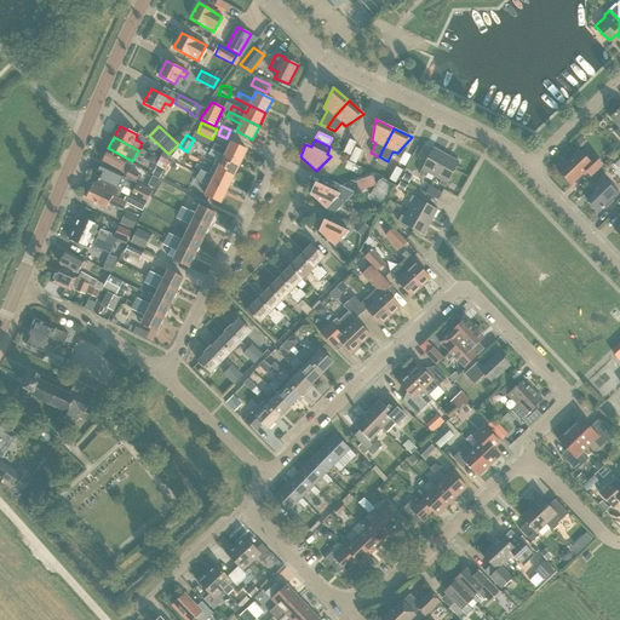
[(343,153),(350,155),(356,142),(350,139),(343,153)]
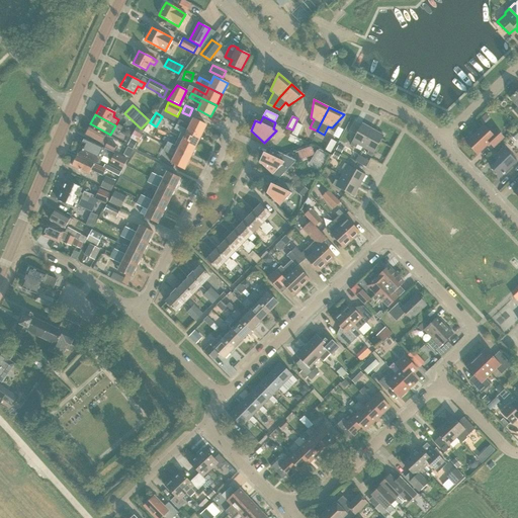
[(176,124),(200,137),(206,125),(193,118),(189,124),(178,119),(176,124)]
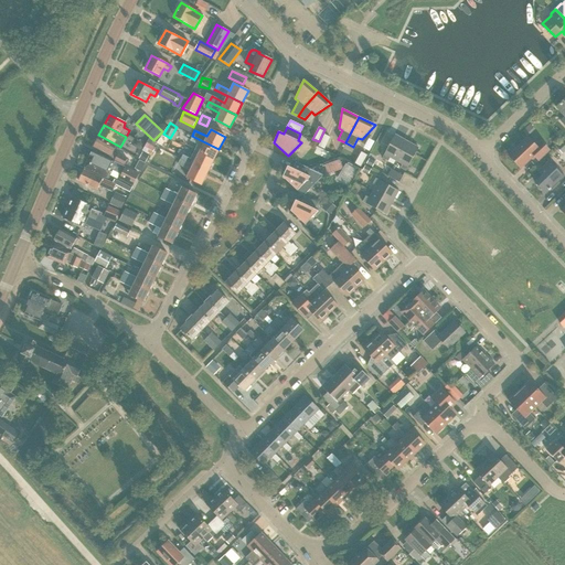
[(323,134),(318,146),(324,149),(330,137),(323,134)]
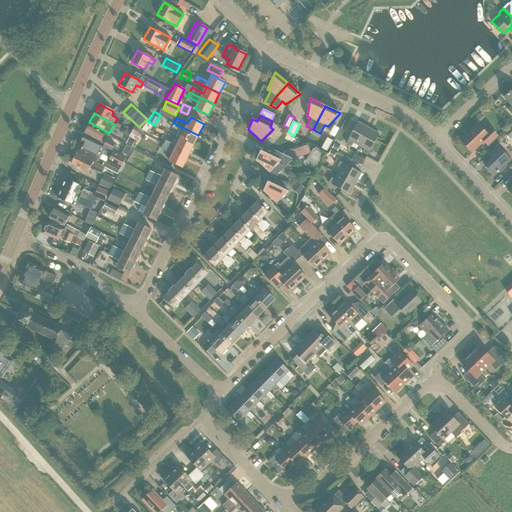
[(353,143),(359,146),(369,128),(358,122),(346,143),(351,146),(353,143)]
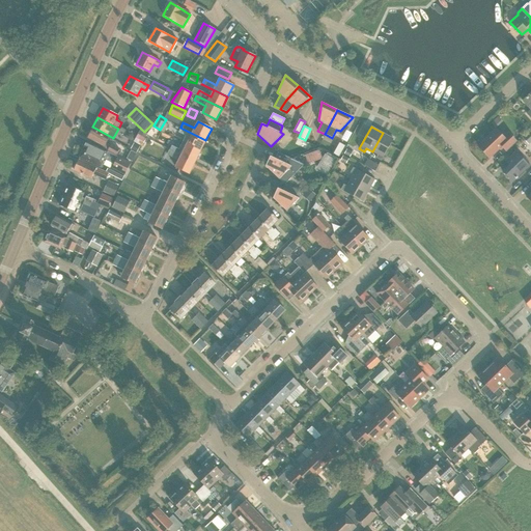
[(120,128),(117,134),(133,141),(136,135),(120,128)]
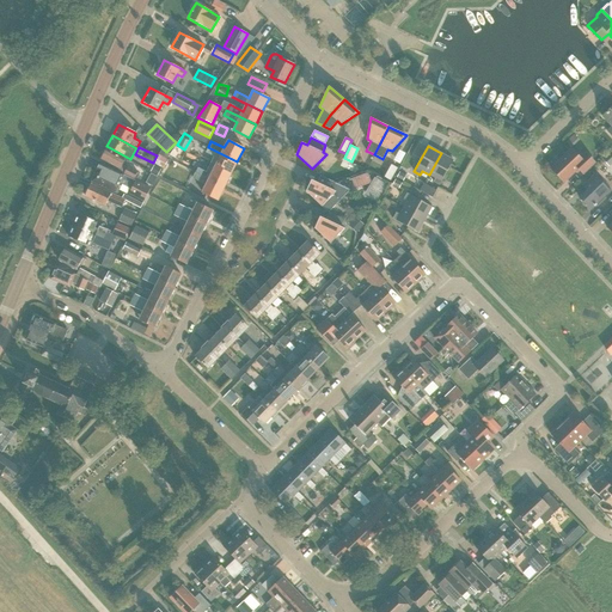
[(237,161),(208,147),(206,152),(214,157),(219,159),(215,166),(231,175),(237,161)]
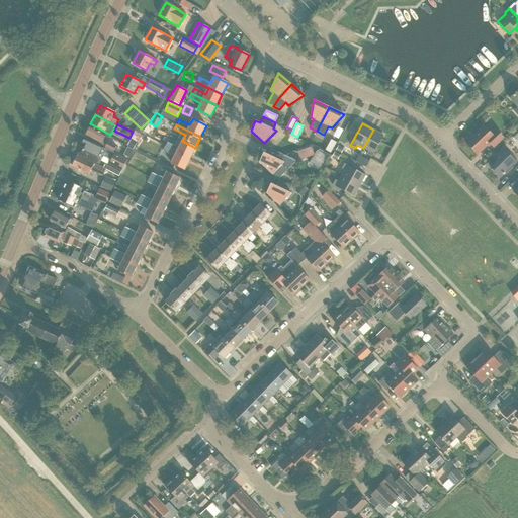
[(113,152),(119,155),(122,150),(115,147),(116,145),(108,141),(107,142),(103,140),(106,134),(91,125),(86,135),(100,143),(100,145),(113,152)]
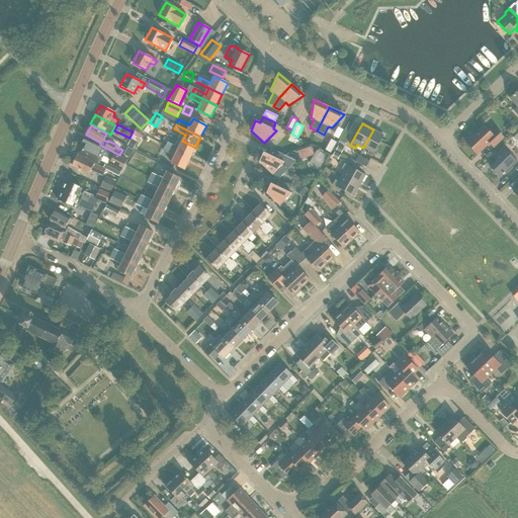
[(468,142),(479,152),(489,142),(494,147),(503,138),(496,131),(491,135),(484,126),(468,142)]
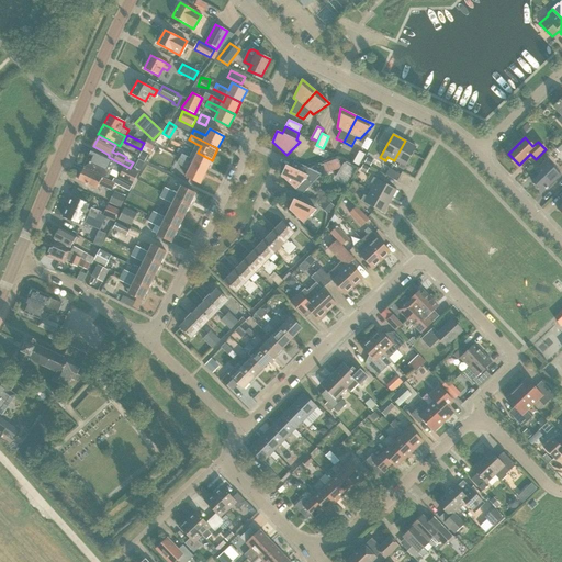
[(146,145),(154,150),(158,143),(150,138),(146,145)]
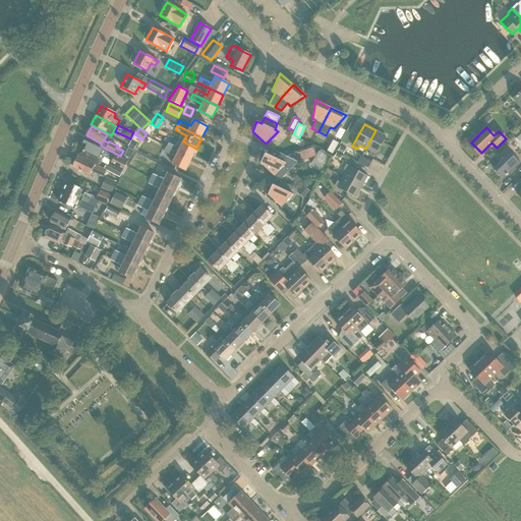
[(520,139),(520,129),(520,128),(512,135),(518,142),(520,139)]
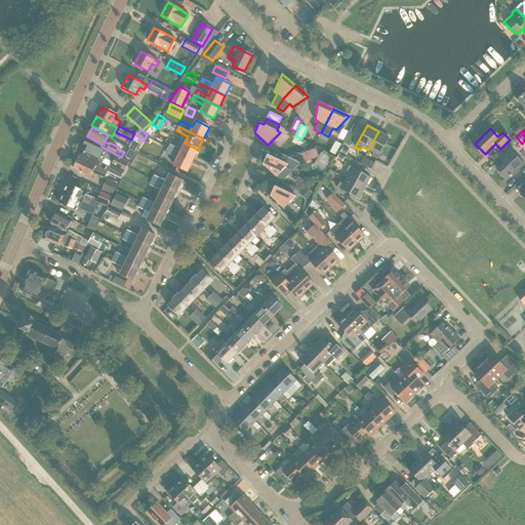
[(389,137),(378,131),(368,150),(373,153),(371,156),(377,159),(389,137)]
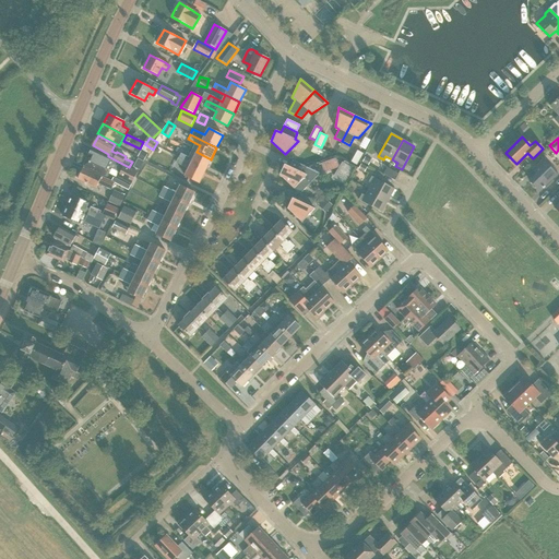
[(129,167),(122,164),(108,156),(92,149),(84,166),(99,173),(99,174),(104,175),(107,176),(109,173),(107,171),(109,168),(119,173),(117,177),(131,185),(138,171),(129,167)]
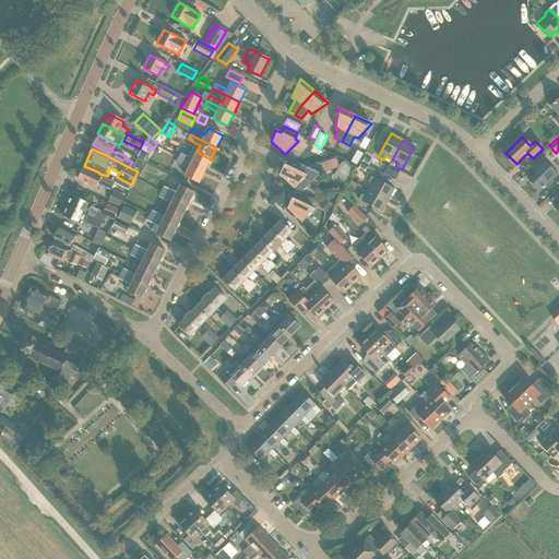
[(357,165),(363,153),(357,151),(351,162),(357,165)]
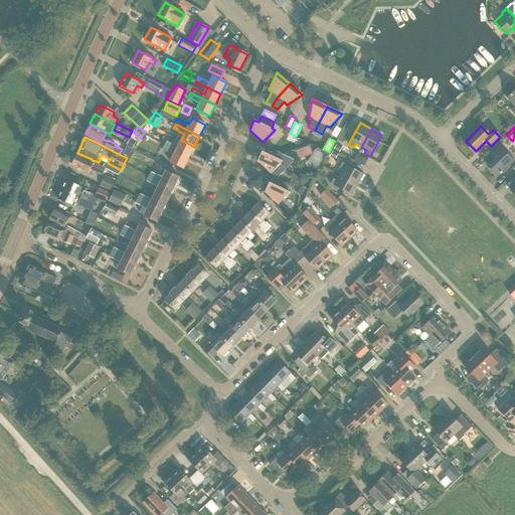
[(194,147),(181,140),(178,146),(167,141),(164,145),(189,157),(194,147)]
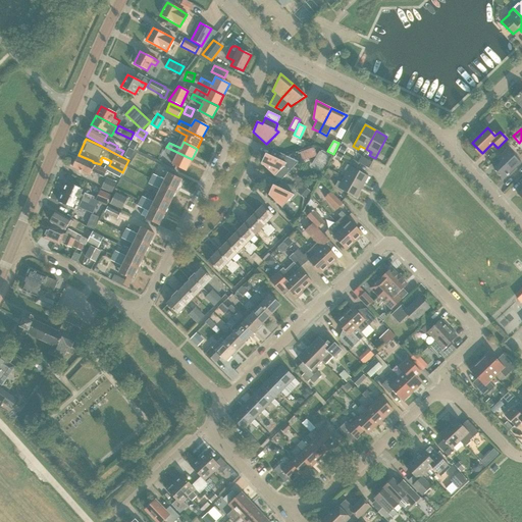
[(192,159),(166,147),(164,152),(175,157),(172,164),(186,170),(192,159)]
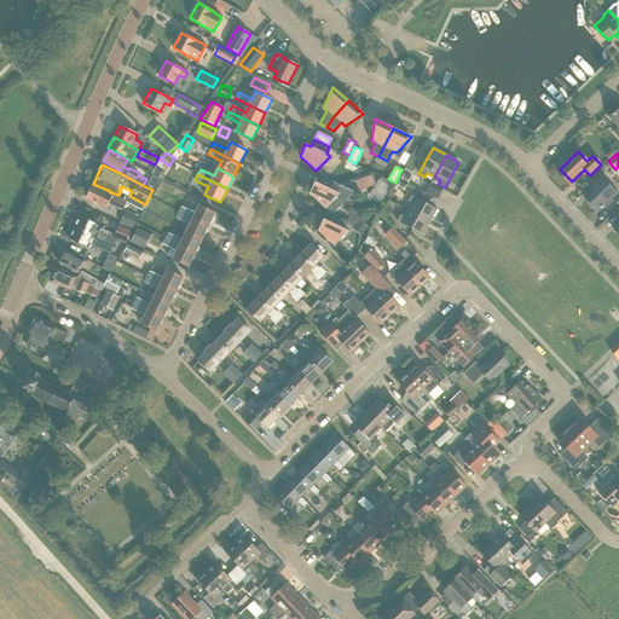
[(375,185),(371,174),(356,180),(359,190),(375,185)]
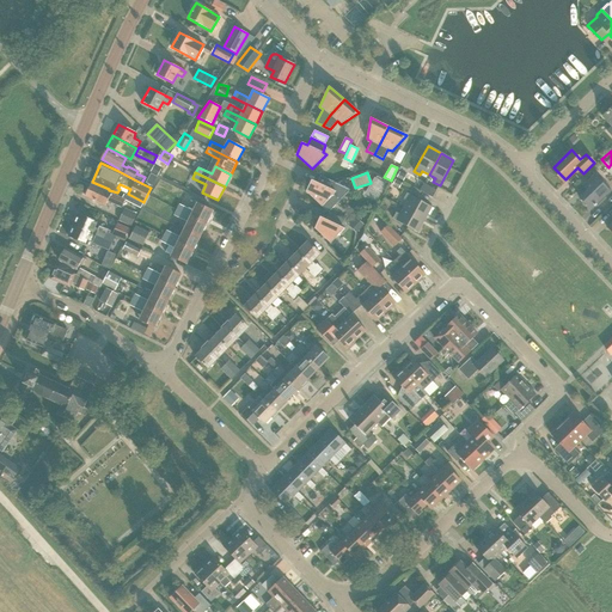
[(146,184),(152,187),(157,178),(151,175),(146,184)]
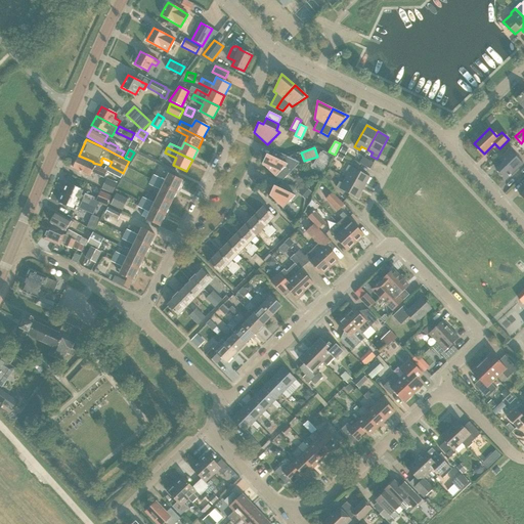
[(522,164),(509,149),(498,160),(503,164),(496,170),(506,179),(522,164)]
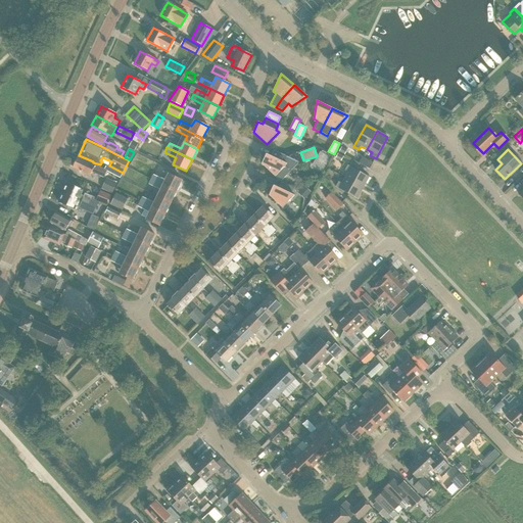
[(274,150),(271,156),(266,153),(262,163),(275,177),(279,180),(281,181),(298,162),(286,156),(274,150)]
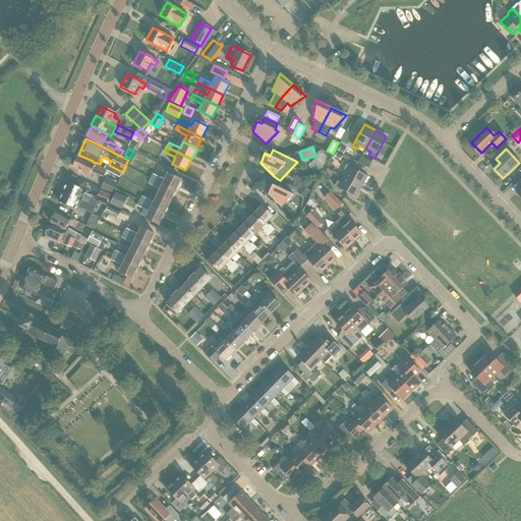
[(320,151),(310,165),(321,171),(329,158),(320,151)]
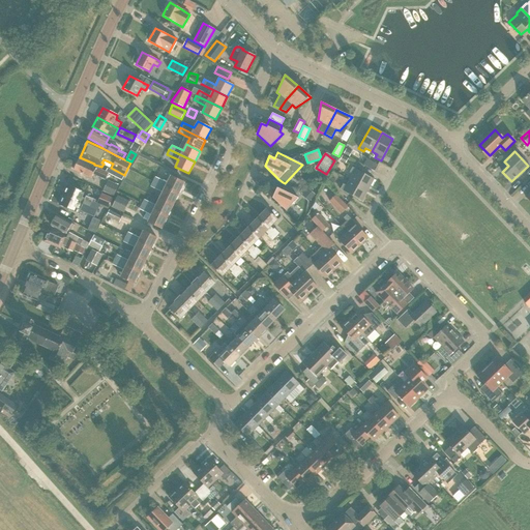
[(74,170),(91,178),(93,175),(105,180),(109,173),(79,158),(74,170)]
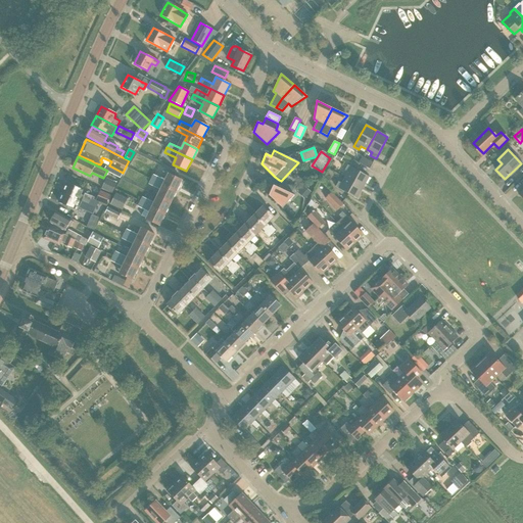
[(370,169),(373,162),(363,156),(359,162),(370,169)]
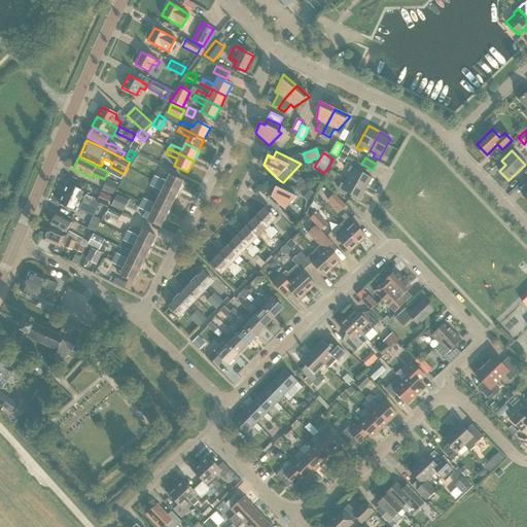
[(350,173),(347,179),(365,189),(372,178),(350,166),(347,172),(350,173)]
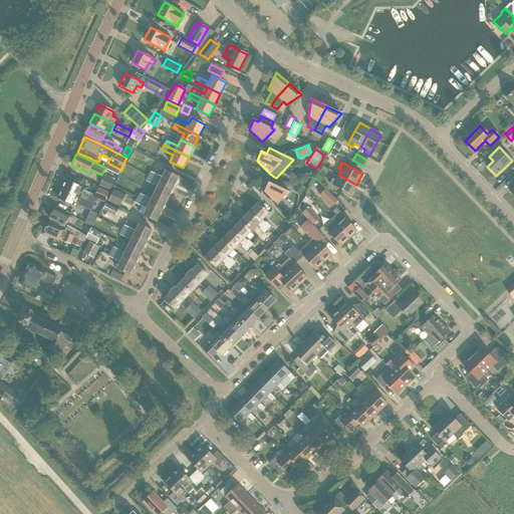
[(151,172),(149,176),(173,188),(179,177),(165,171),(163,177),(159,175),(158,175),(151,172)]
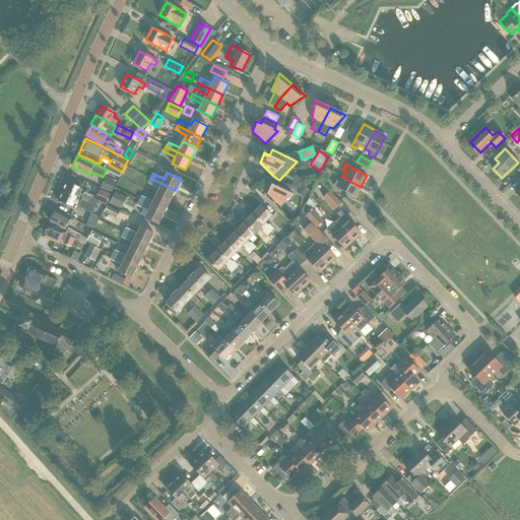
[(116,182),(106,177),(101,188),(111,192),(116,182)]
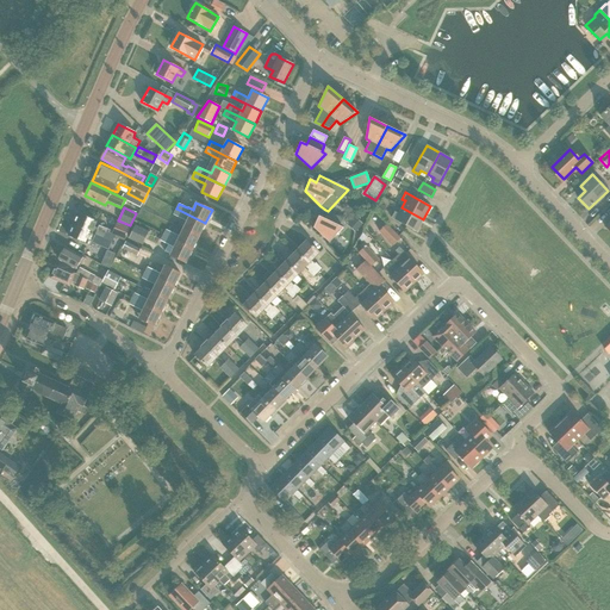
[(416,231),(423,219),(402,207),(398,213),(394,211),(391,218),(416,231)]
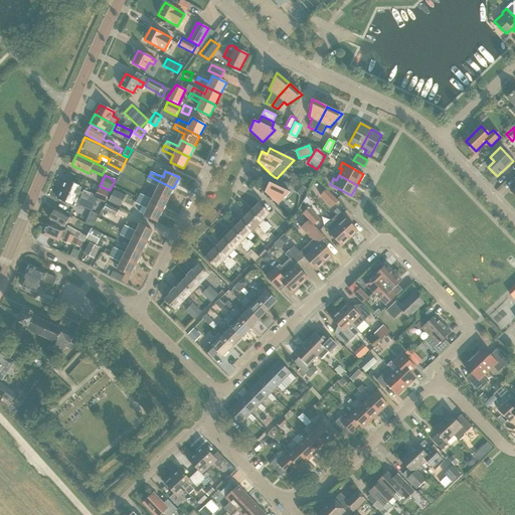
[(173,188),(149,176),(146,181),(158,187),(155,193),(168,199),(173,188)]
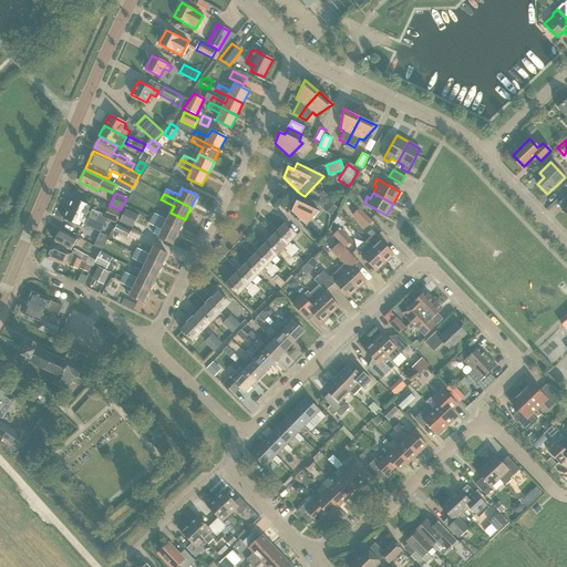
[(316,209),(319,203),(305,196),(301,203),(297,200),(291,212),(306,225),(319,212),(316,209)]
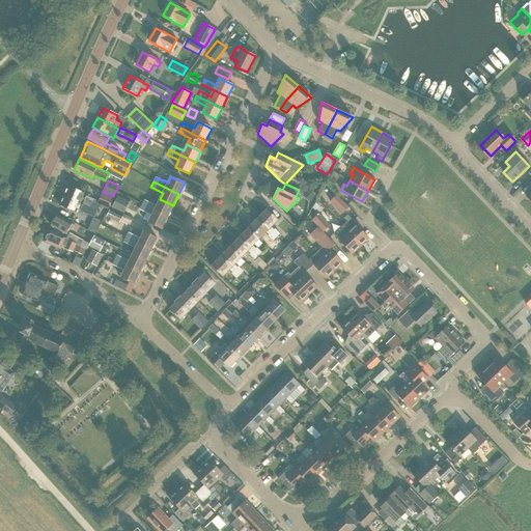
[(312,185),(307,192),(314,197),(319,190),(312,185)]
